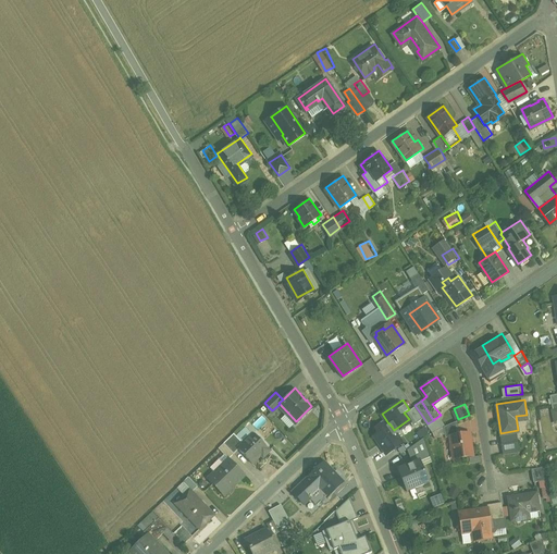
[(409,409),(404,413),(409,419),(412,423),(422,417),(415,405),(409,409)]
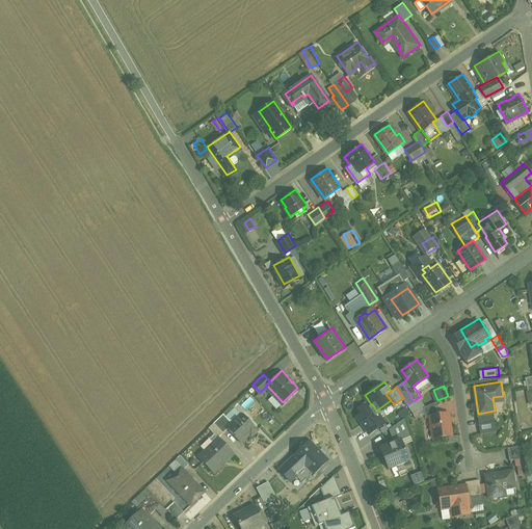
[(436,399),(424,405),(425,416),(430,415),(439,413),(436,399)]
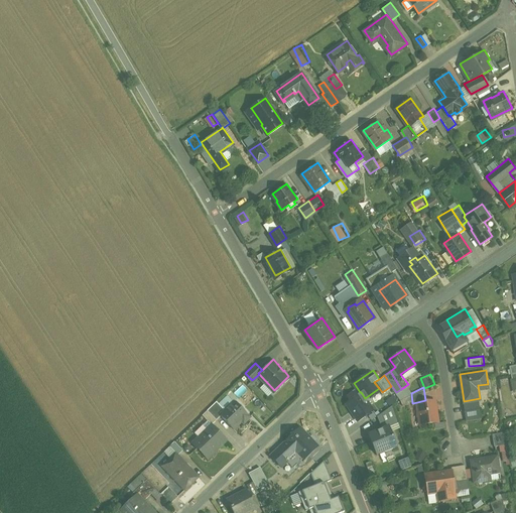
[(365,398),(361,392),(360,392),(347,402),(358,418),(362,416),(373,408),(365,398)]
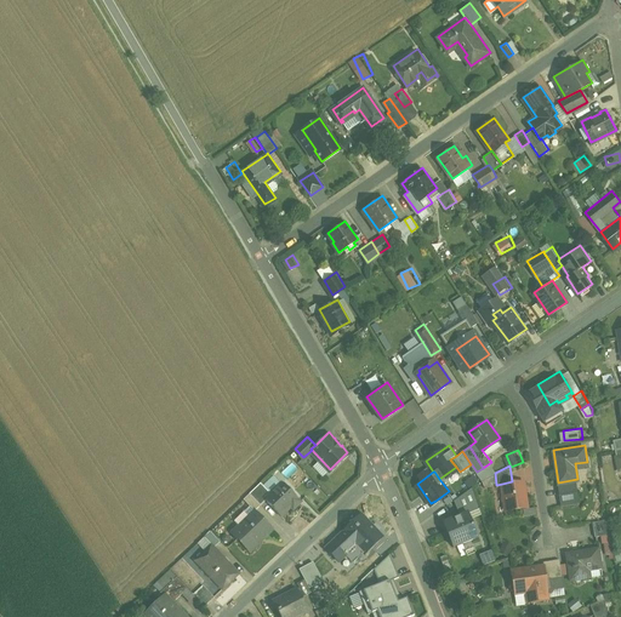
[(261,480),(250,491),(261,503),(266,497),(265,497),(273,489),(271,486),(268,489),(261,480)]
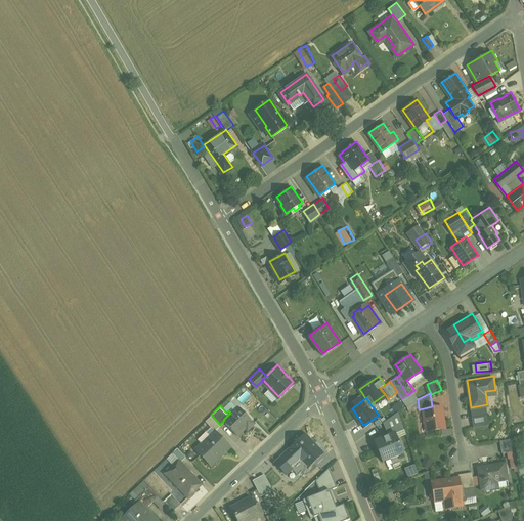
[(254,422),(238,405),(230,413),(223,420),(224,420),(236,433),(246,425),(248,427),(254,422)]
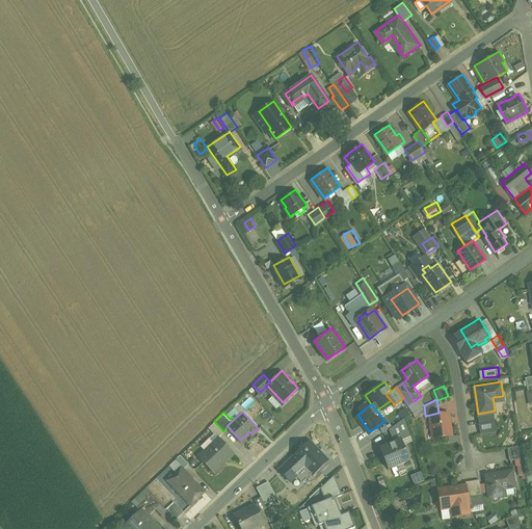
[(439,413),(430,415),(431,421),(430,423),(431,428),(432,429),(434,429),(435,435),(452,433),(448,412),(439,413)]
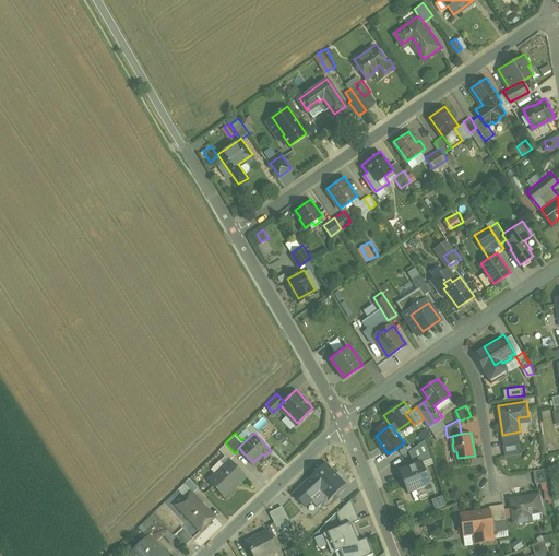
[(518,436),(503,438),(504,447),(520,444),(518,436)]
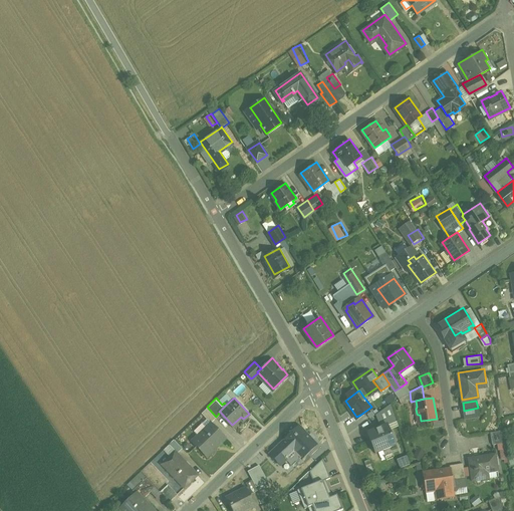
[(207,407),(202,412),(211,421),(216,417),(207,407)]
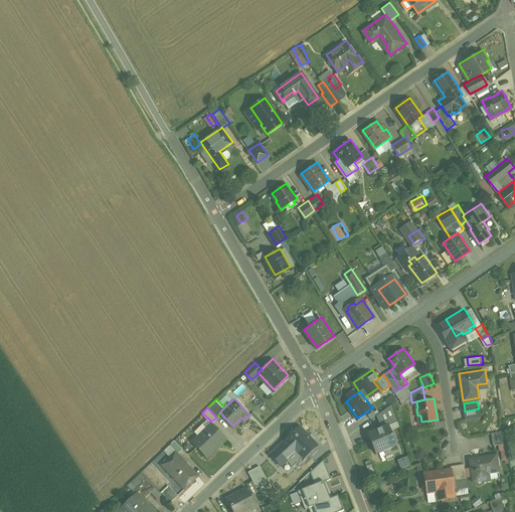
[(226,437),(211,421),(212,423),(200,436),(199,434),(192,441),(205,455),(216,444),(218,445),(226,437)]
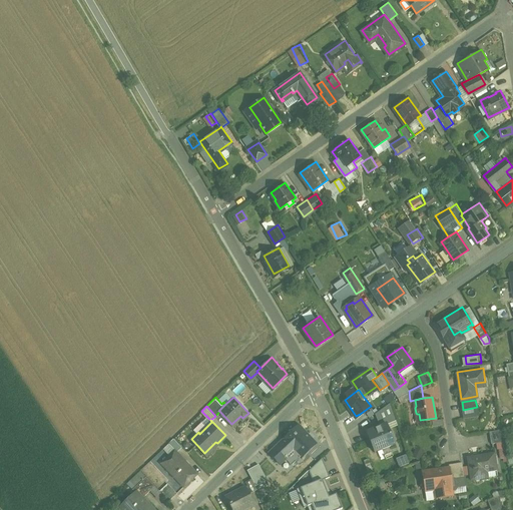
[(386,422),(366,430),(374,450),(395,442),(386,422)]
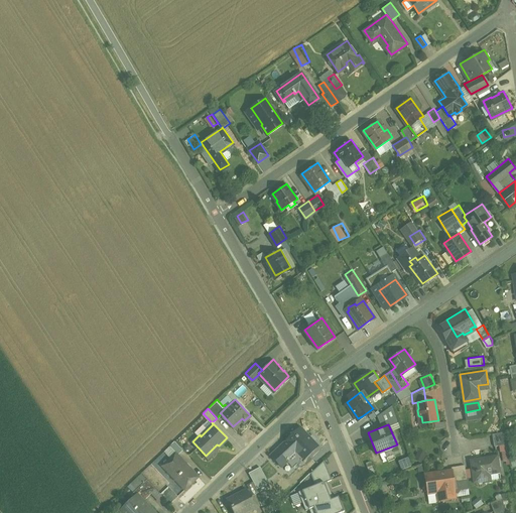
[(309,435),(300,425),(285,438),(286,439),(277,449),(286,458),(295,449),(303,458),(317,443),(316,443),(308,435),(309,435)]
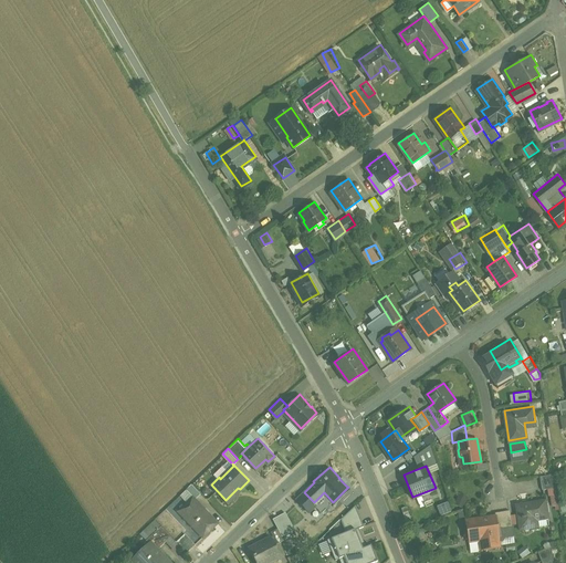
[(554,472),(540,475),(542,488),(556,486),(554,472)]
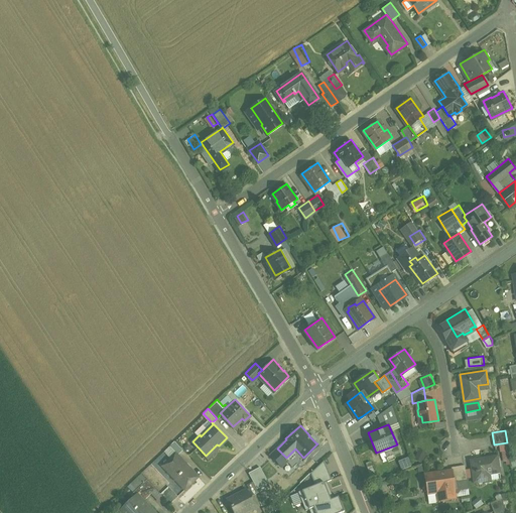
[(174,439),(169,444),(174,450),(177,453),(182,447),(174,439)]
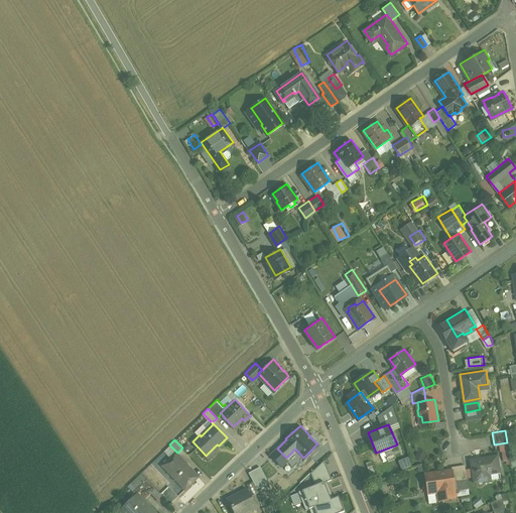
[(286,458),(277,449),(271,455),(281,465),(287,459),(286,458)]
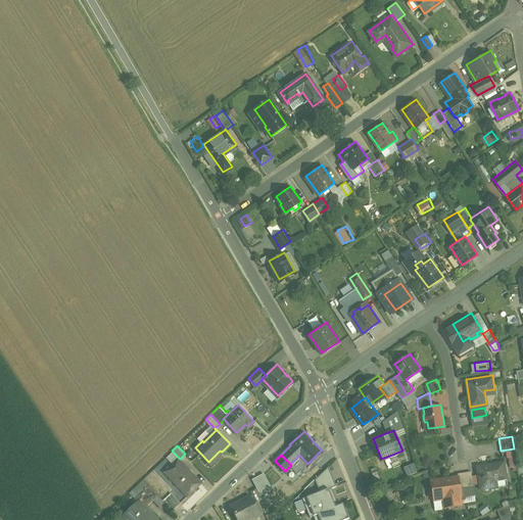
[(180,459),(177,456),(165,468),(178,481),(176,484),(187,495),(201,481),(180,459)]
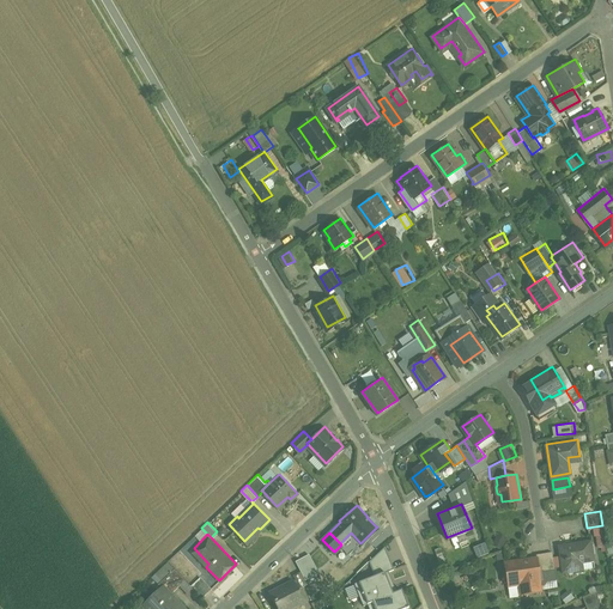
[(504,540),(496,536),(493,542),(502,546),(504,540)]
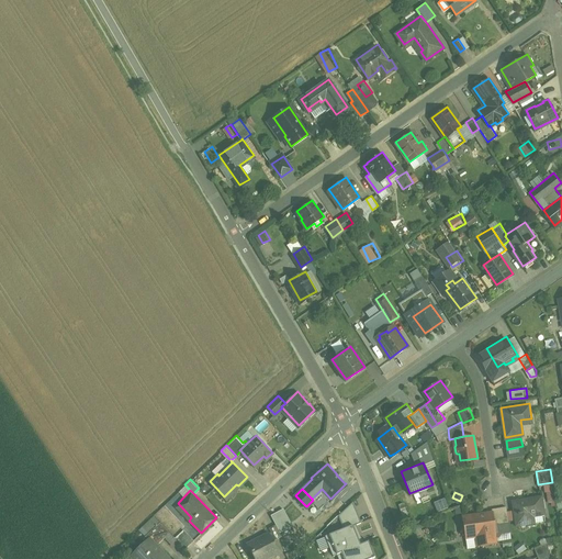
[(541,494),(513,500),(516,524),(531,522),(530,515),(544,513),(541,494)]
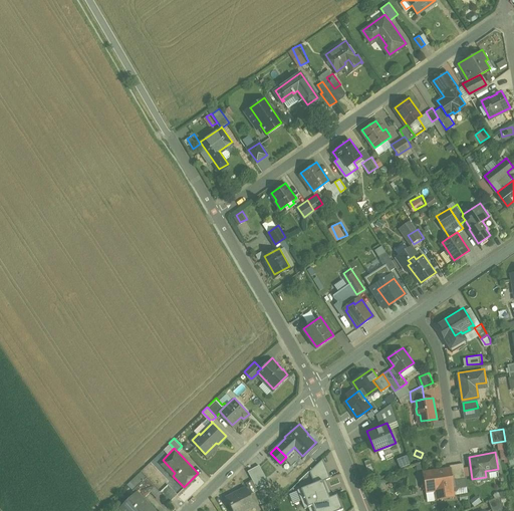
[(401,457),(404,466),(414,463),(411,454),(401,457)]
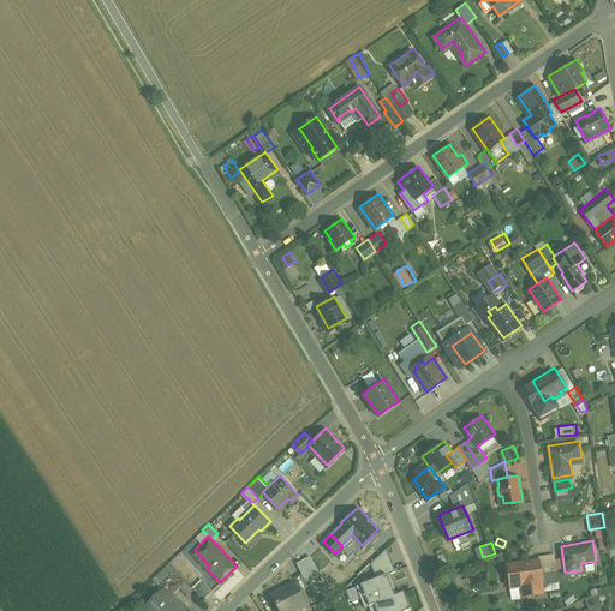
[(365,550),(350,564),(358,573),(374,558),(365,550)]
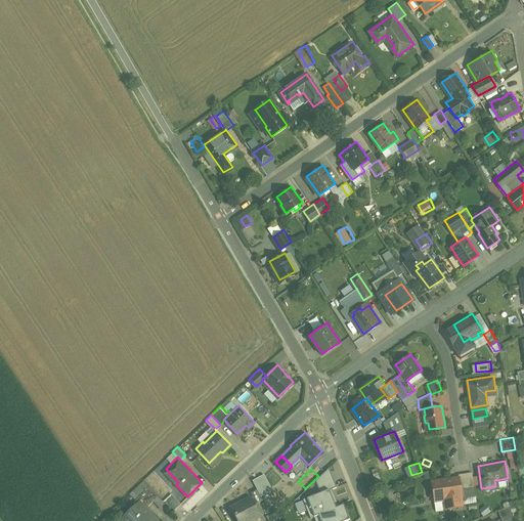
[(472,471),(457,473),(459,476),(460,475),(461,485),(467,485),(474,483),(472,471)]
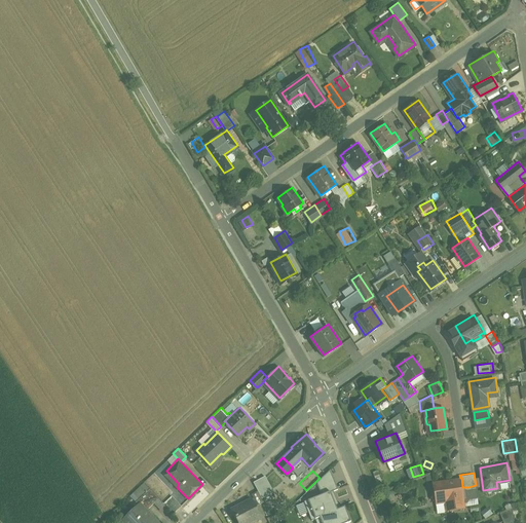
[(265,496),(277,491),(269,474),(257,479),(265,496)]
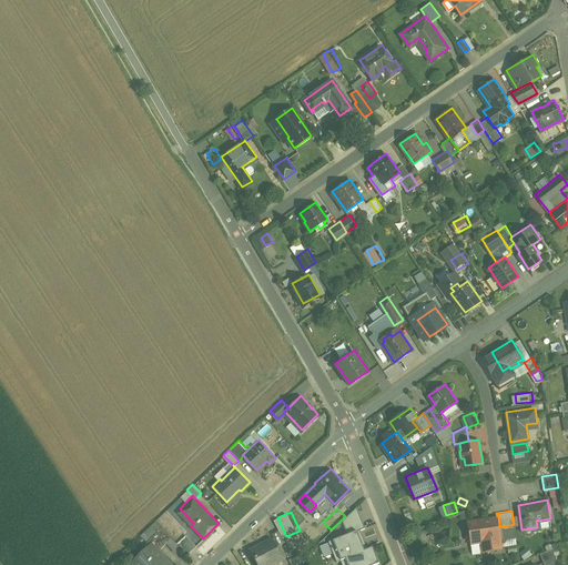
[(497,517),(485,520),(485,517),(467,521),(468,521),(472,541),(470,541),(470,542),(485,540),(486,550),(501,547),(500,544),(508,543),(506,526),(499,526),(498,515),(497,516),(497,517)]
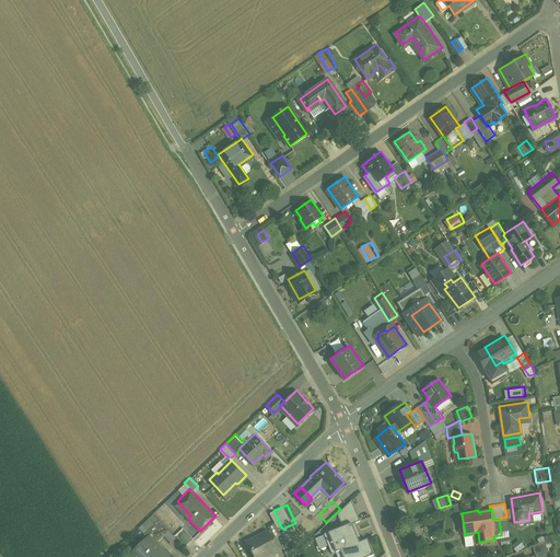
[(506,517),(499,519),(501,535),(510,534),(506,517)]
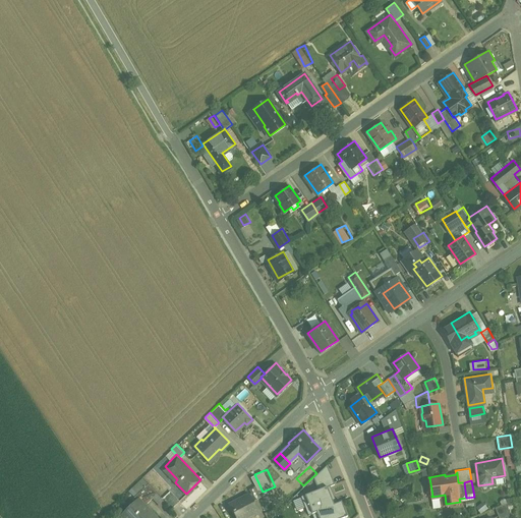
[(148,482),(134,496),(136,498),(137,496),(146,503),(157,492),(148,482)]
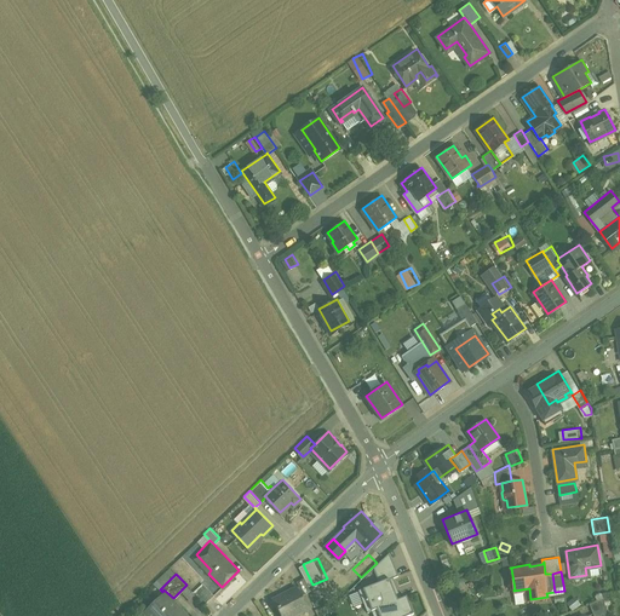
[(304,576),(297,580),(299,585),(297,585),(302,594),(311,588),(304,576)]
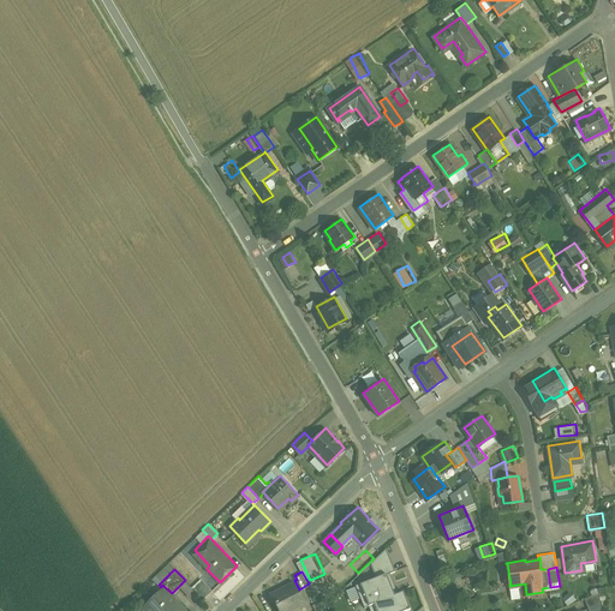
[(402,589),(394,593),(386,571),(359,582),(369,604),(374,603),(376,610),(399,610),(410,607),(402,589)]
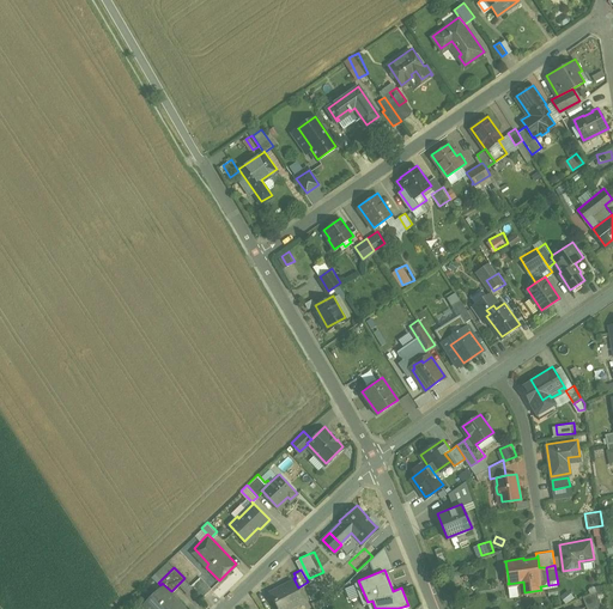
[(211,586),(200,574),(190,584),(201,595),(211,586)]
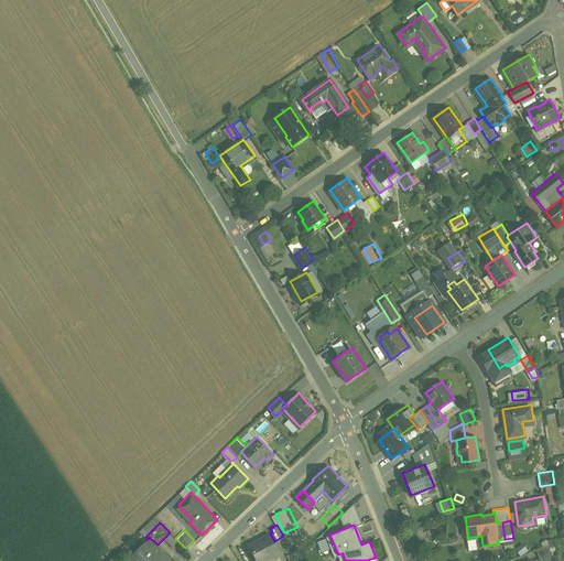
[(270,532),(248,545),(256,560),(266,560),(281,553),(274,541),(270,532)]
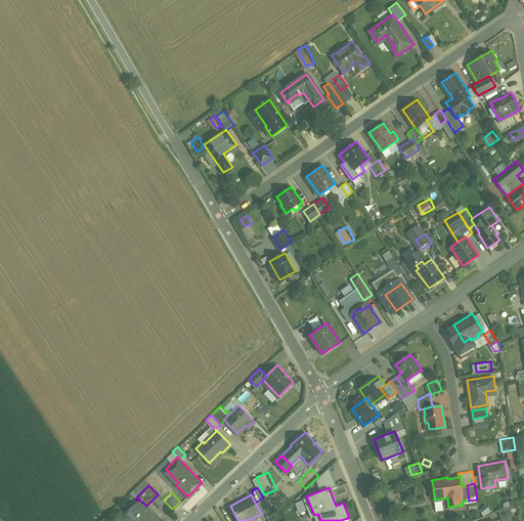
[(146,506),(138,498),(137,501),(122,517),(126,520),(154,520),(157,518),(159,520),(160,519),(146,506)]
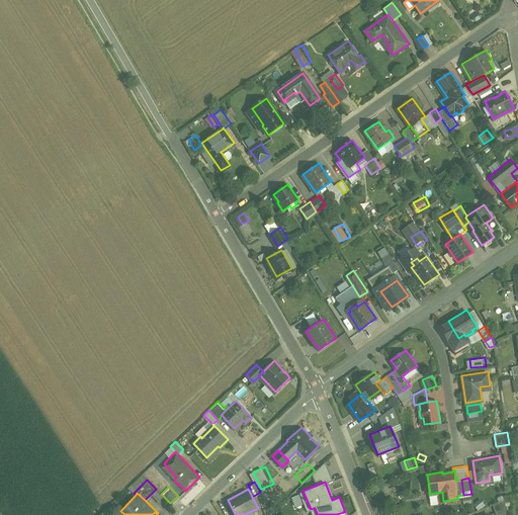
[(505,498),(493,503),(496,511),(506,507),(505,498)]
